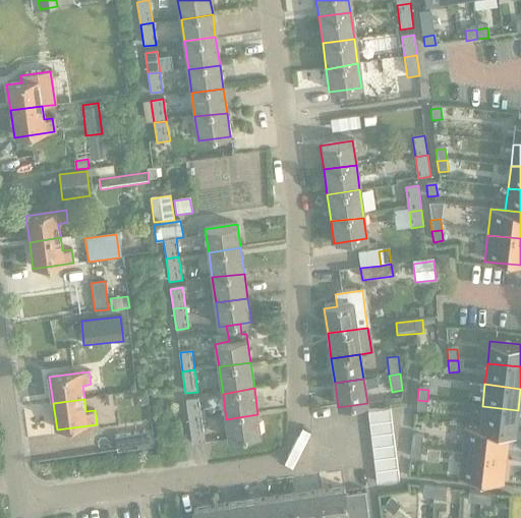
[(186,401),(189,424),(201,422),(198,399),(186,401)]
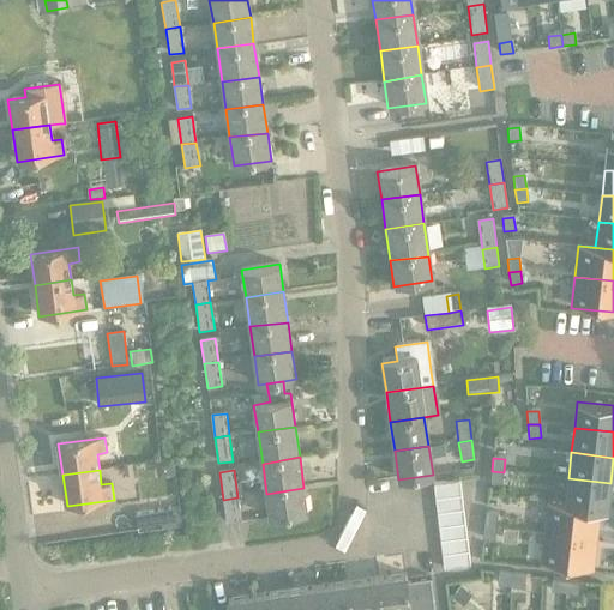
[(504,472),(492,471),(491,484),(503,485),(504,472)]
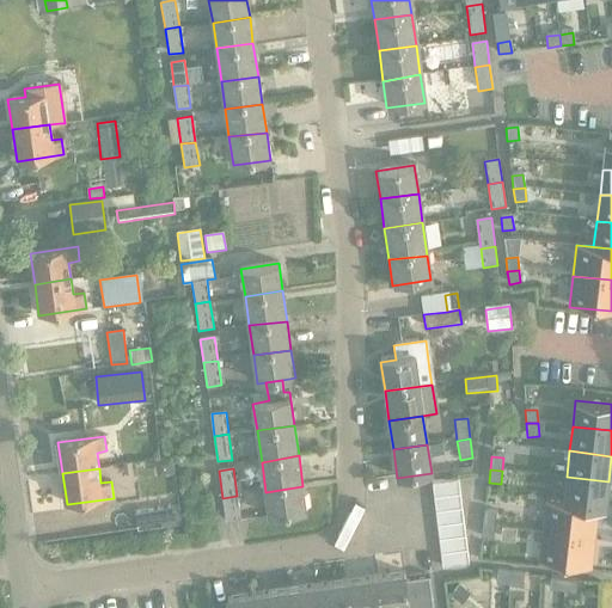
[(567,477),(563,503),(545,501),(545,502),(605,509),(609,481),(567,477)]
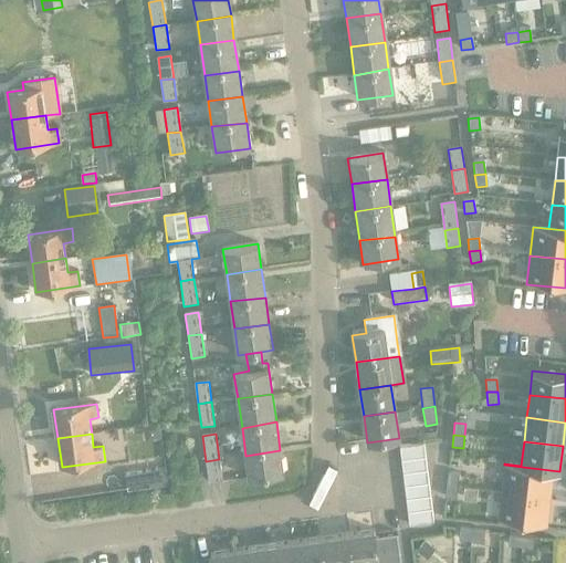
[(426,444),(399,447),(400,460),(427,457),(426,444)]
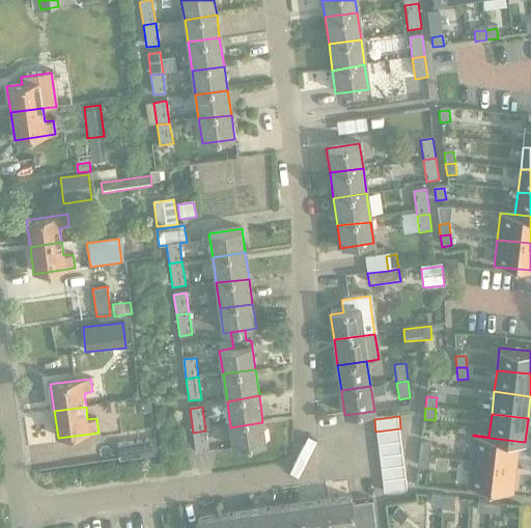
[(262,422),(230,427),(233,449),(267,445),(262,422)]
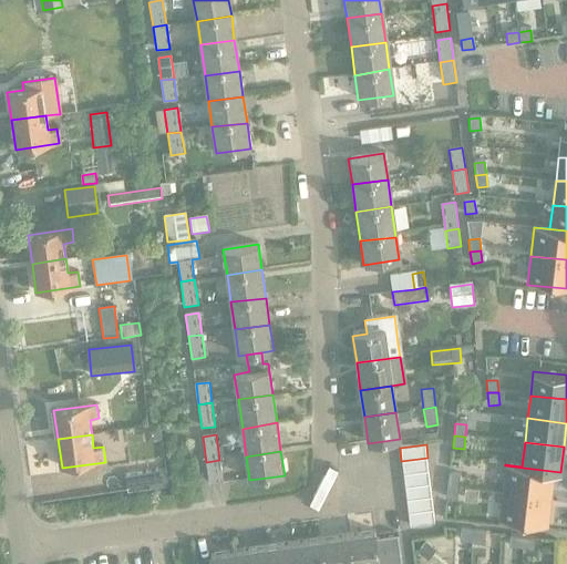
[(428,458),(401,461),(403,474),(430,471),(428,458)]
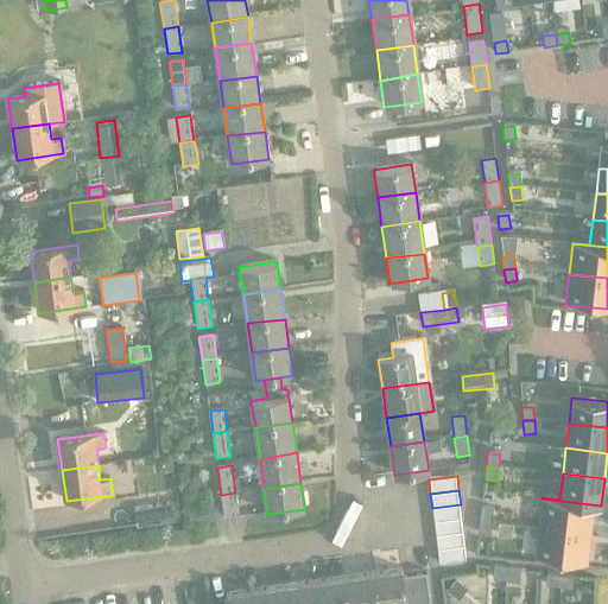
[(235,493),(221,495),(225,520),(239,517),(235,493)]
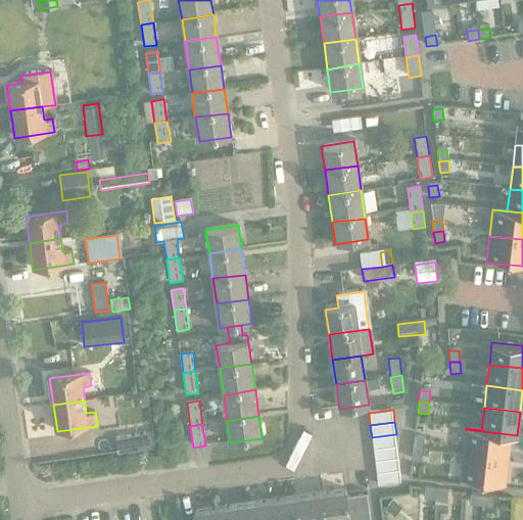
[(466,429),(463,455),(508,460),(511,435),(517,436),(517,435),(466,429)]
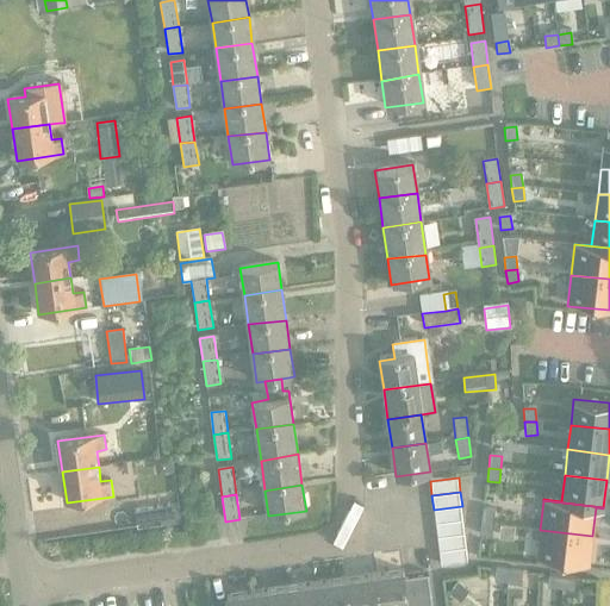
[(159,508),(135,512),(137,525),(160,522),(161,524),(180,520),(178,504),(159,506),(159,508)]
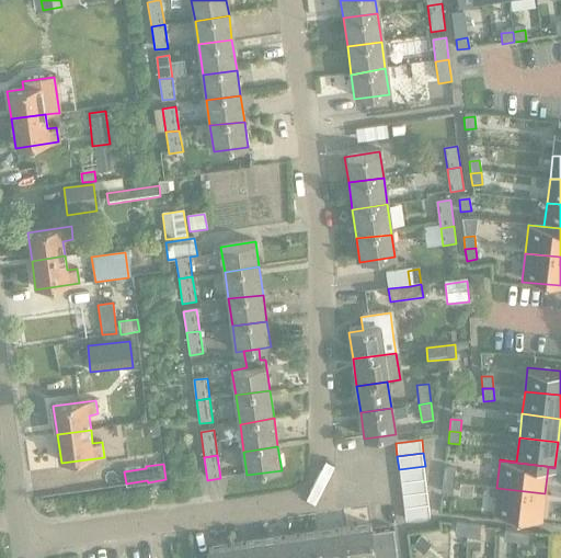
[(425,466),(399,469),(400,482),(426,479),(425,466)]
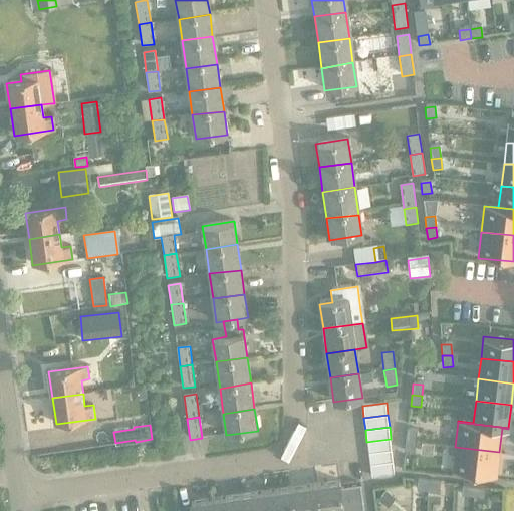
[(407,431),(406,442),(416,443),(417,432),(407,431)]
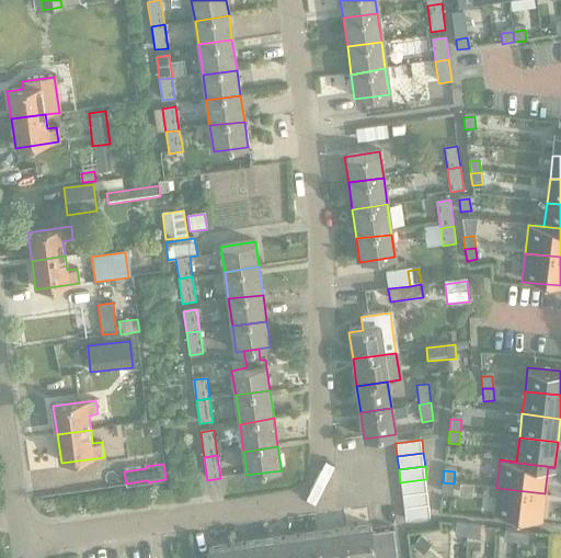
[(426,479),(400,482),(402,496),(428,492),(426,479)]
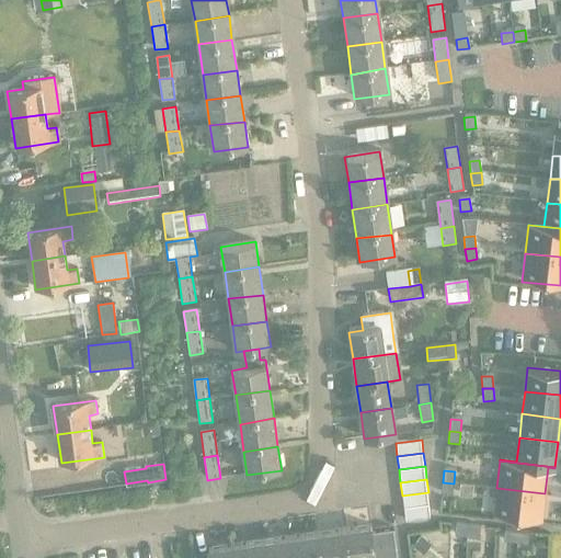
[(443,482),(442,494),(453,496),(454,484),(443,482)]
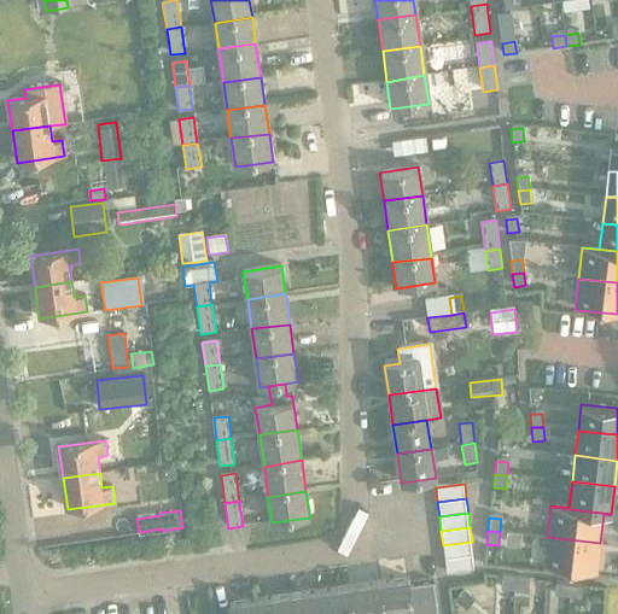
[(547,537),(543,568),(596,574),(600,543),(547,537)]
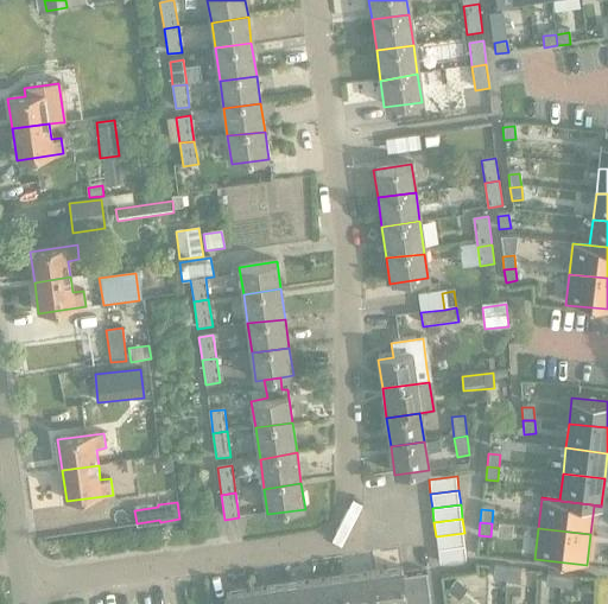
[(464,533),(436,536),(437,551),(466,547),(464,533)]
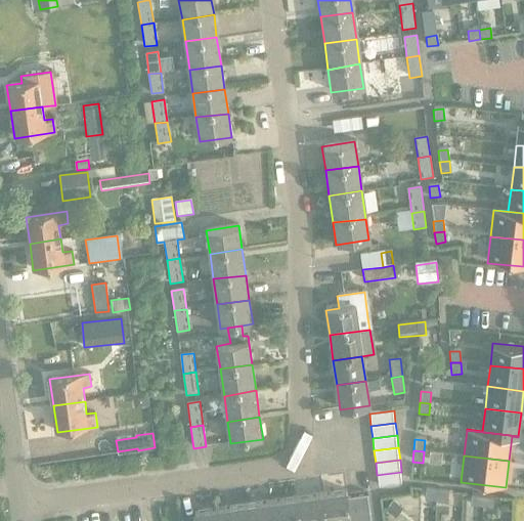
[(401,472),(377,475),(379,487),(402,484),(401,472)]
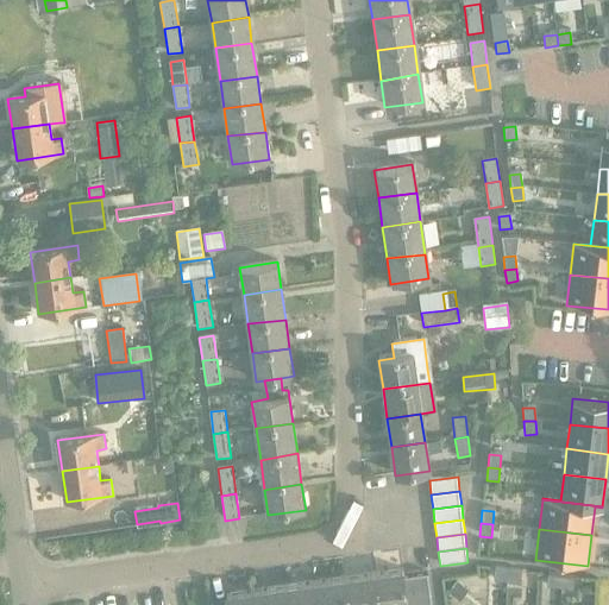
[(508,571),(495,569),(493,581),(507,583),(508,571)]
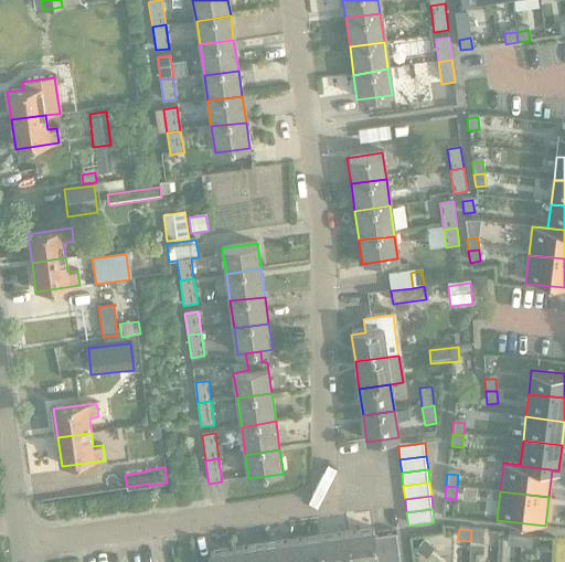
[(483,532),(471,530),(470,541),(482,543),(483,532)]
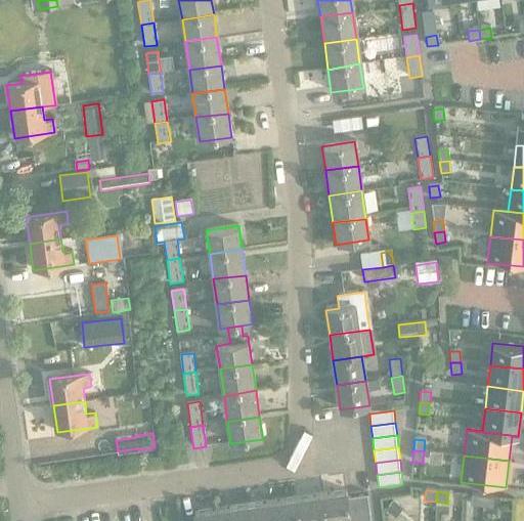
[(345,492),(320,496),(323,520),(349,520),(346,497),(345,492)]
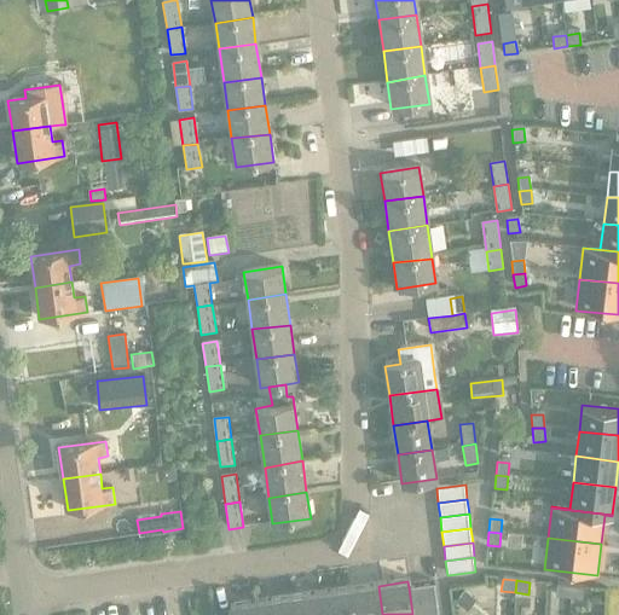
[(409,587),(412,614),(438,614),(434,584),(409,587)]
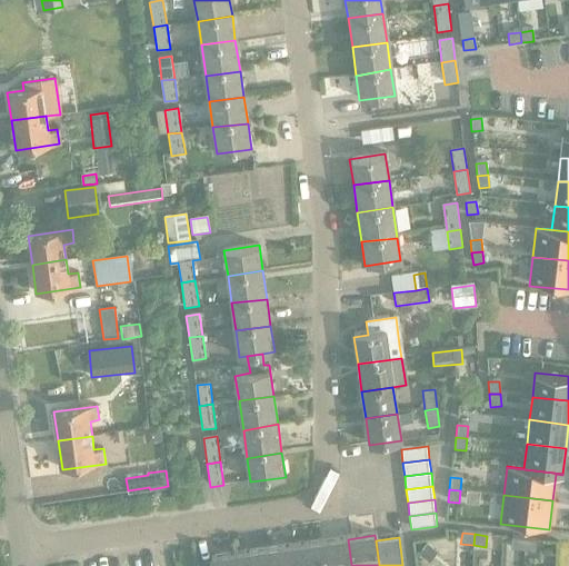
[(522,550),(523,539),(511,538),(510,549),(522,550)]
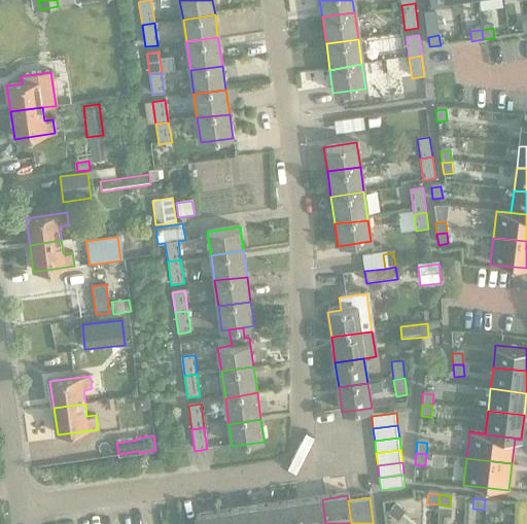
[(325,523),(322,499),(296,502),(300,523),(325,523)]
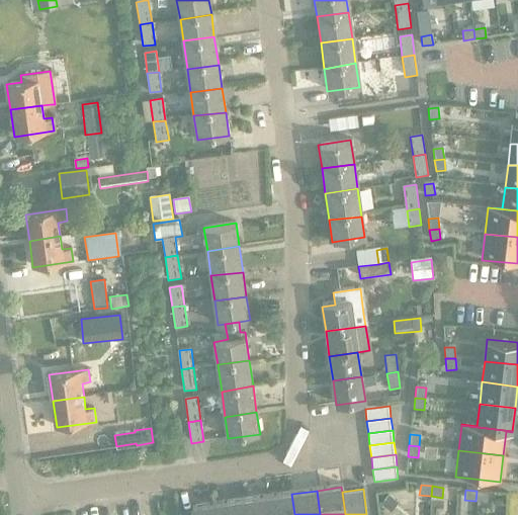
[(489,493),(477,491),(476,501),(487,503),(489,493)]
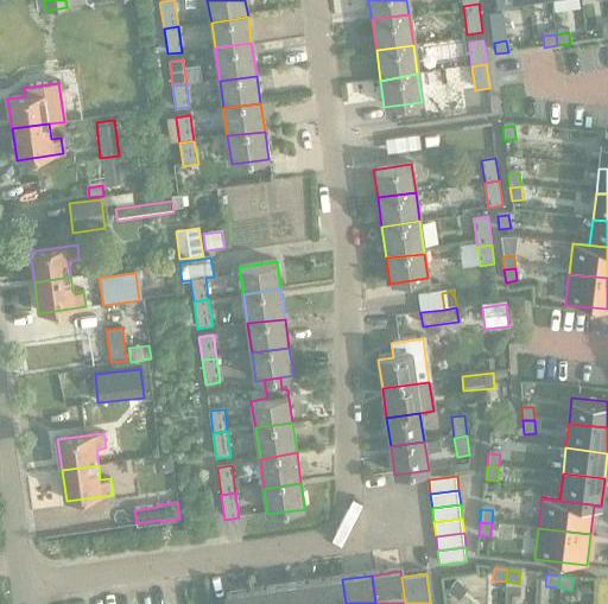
[(346,603),(342,579),(312,583),(316,603),(346,603)]
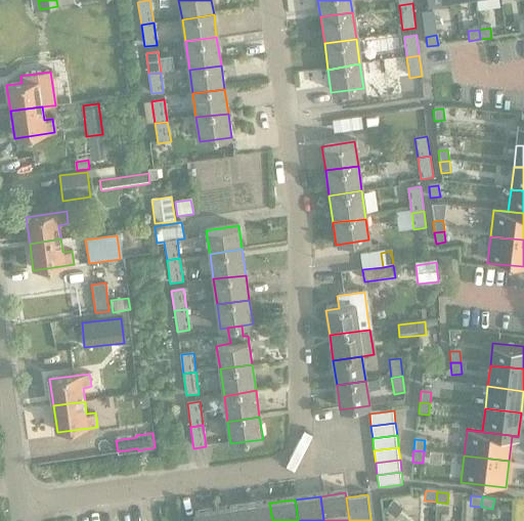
[(391,502),(385,509),(392,516),(399,509),(391,502)]
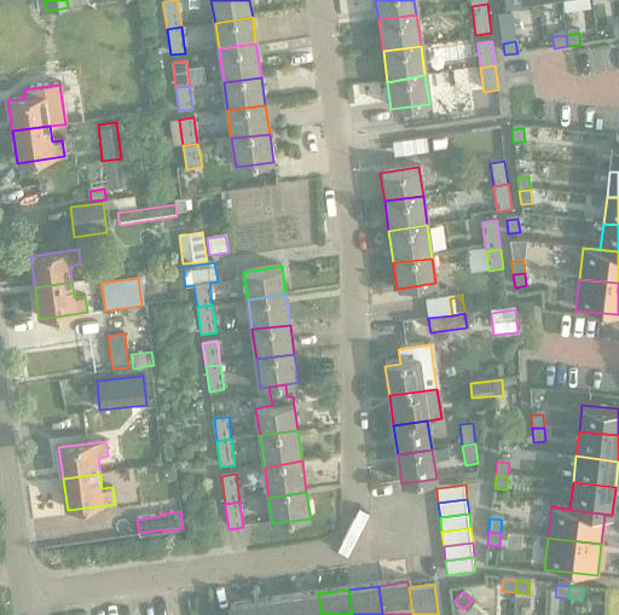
[(322,614),(318,593),(289,598),(291,614),(322,614)]
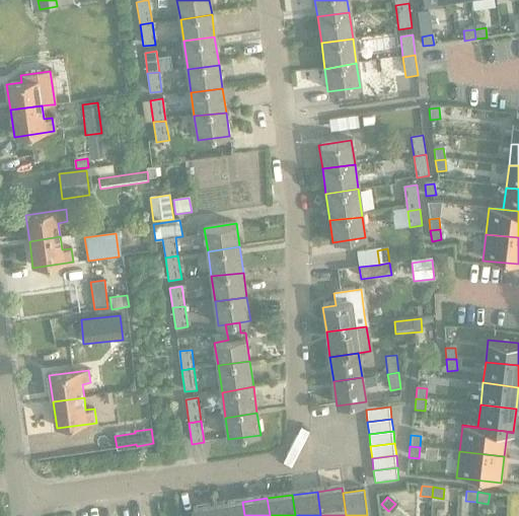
[(244,515),(242,502),(218,506),(219,515),(244,515)]
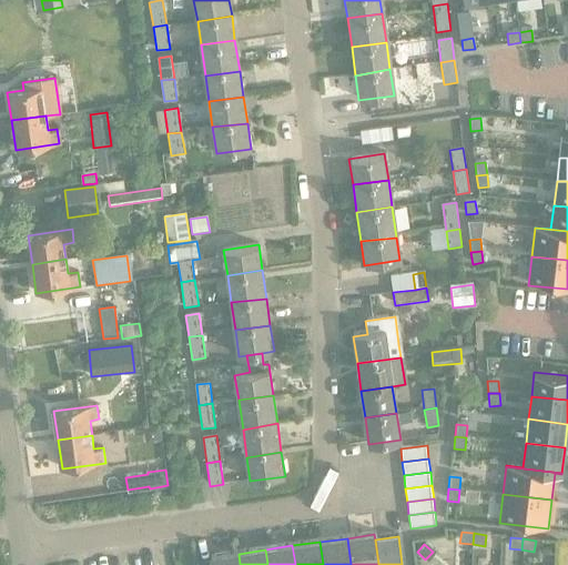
[(240,564),(239,554),(210,557),(211,564),(240,564)]
